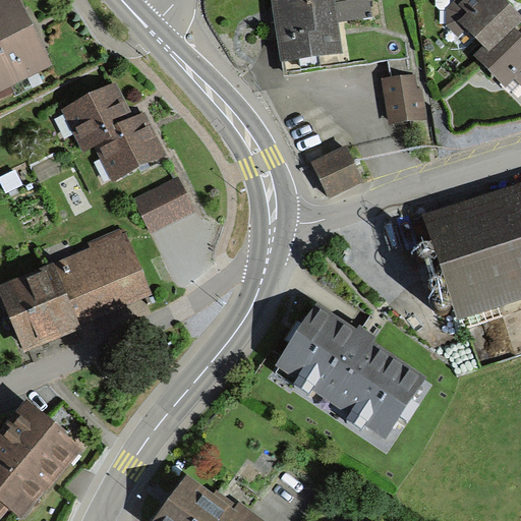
[(0,0),(0,96),(52,69),(15,0),(0,0)]
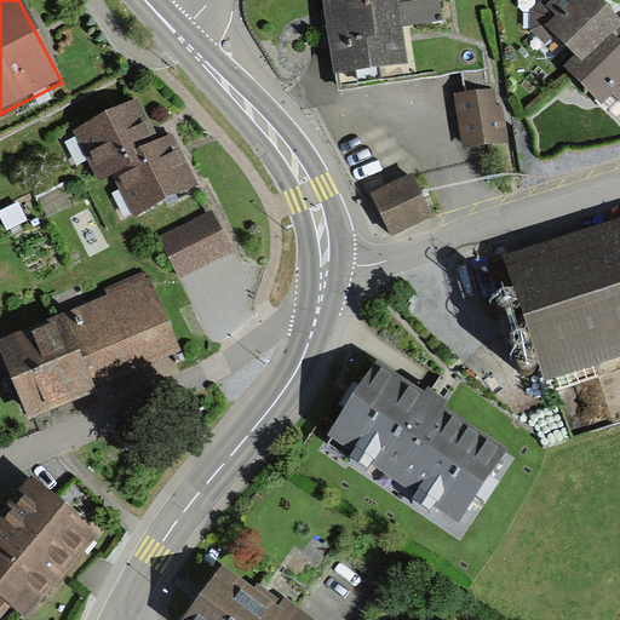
[(322,0),(333,72),(406,62),(401,27),(442,21),(438,0),(322,0)]
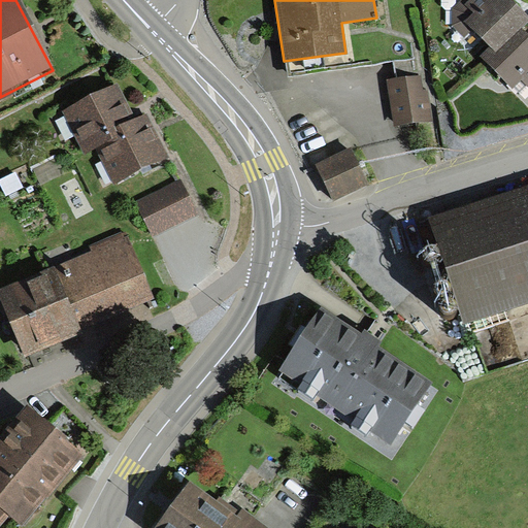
[(527,14),(512,0),(458,0),(452,8),(453,26),(465,38),(472,30),(490,46),(481,56),(515,89),(522,80),(527,87),(527,34),(522,29),(527,22),(527,14)]
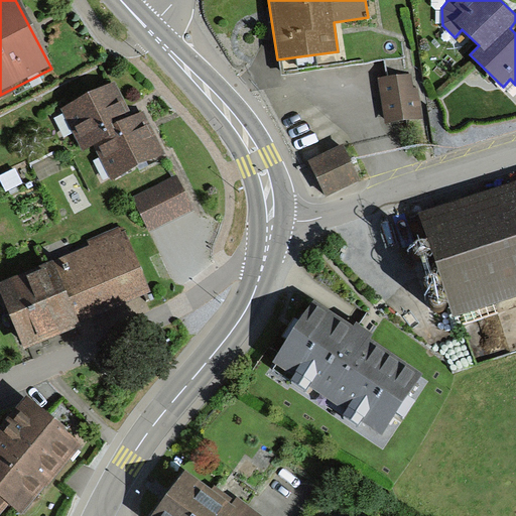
[(411,72),(378,77),(384,124),(423,118),(419,87),(414,88),(411,72)]
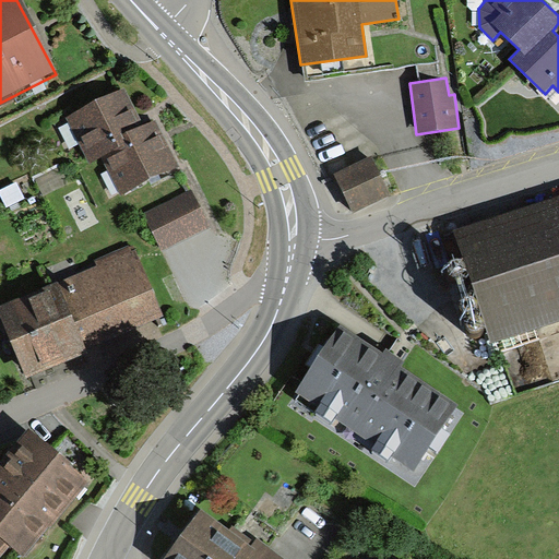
[(125,93),(68,120),(88,165),(104,157),(126,147),(122,141),(144,131),(125,93)]
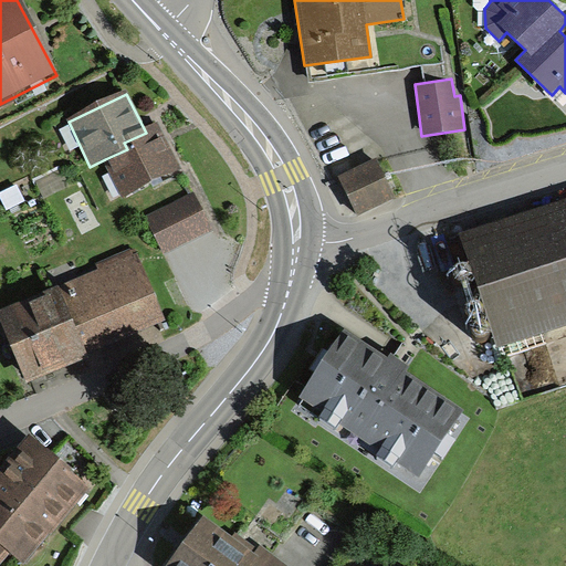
[(105,159),(125,200),(182,174),(160,126),(146,133),(124,143),(127,149),(105,159)]
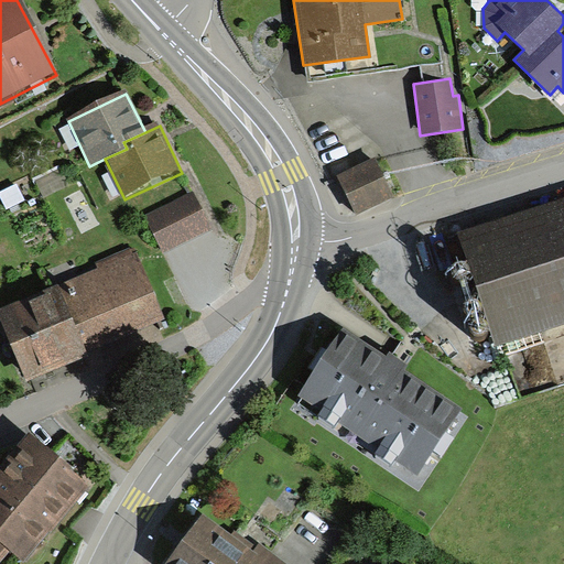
[(376,156),(336,174),(355,214),(393,196),(376,156)]
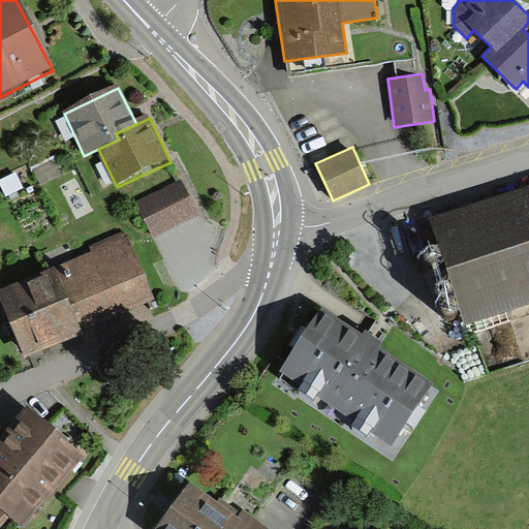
[(182,180),(134,203),(153,240),(199,218),(182,180)]
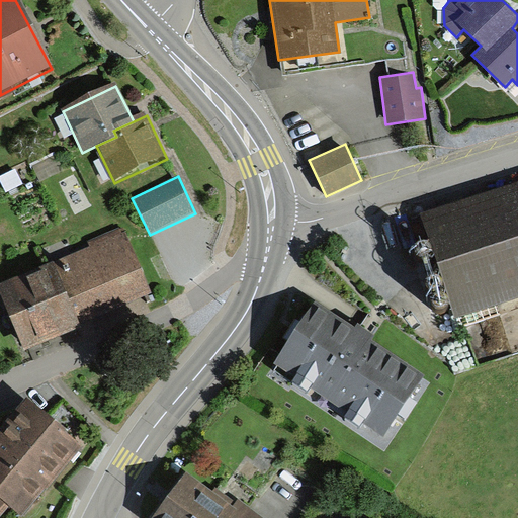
[(517,184),(425,214),(458,317),(517,297),(517,184)]
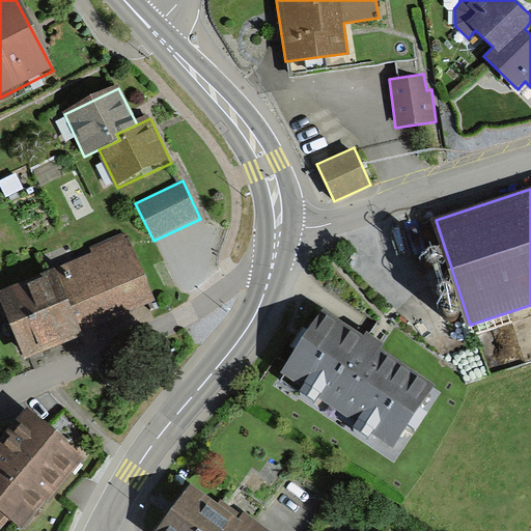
[(127,233),(90,250),(92,253),(0,294),(0,308),(24,363),(158,305),(127,233)]
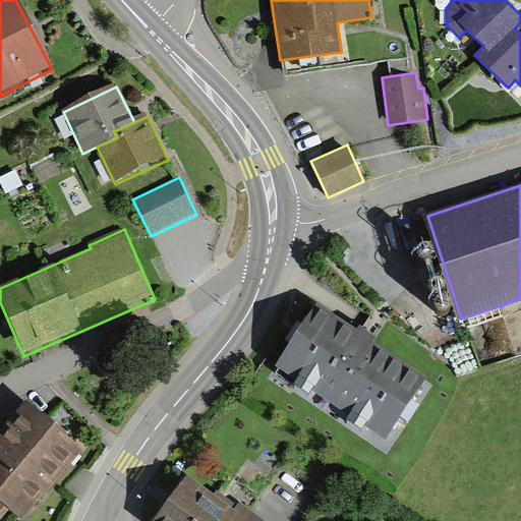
[(350,414),(347,418),(363,429),(366,423),(385,436),(425,375),(320,305),(279,365),(298,379),(294,384),(308,393),(311,389),(350,414)]
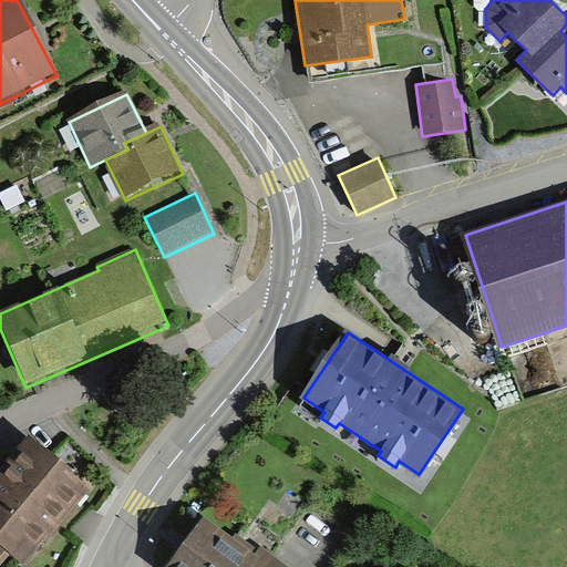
[(28,566),(90,492),(27,442),(0,474),(0,566),(2,566),(7,562),(12,566),(28,566)]
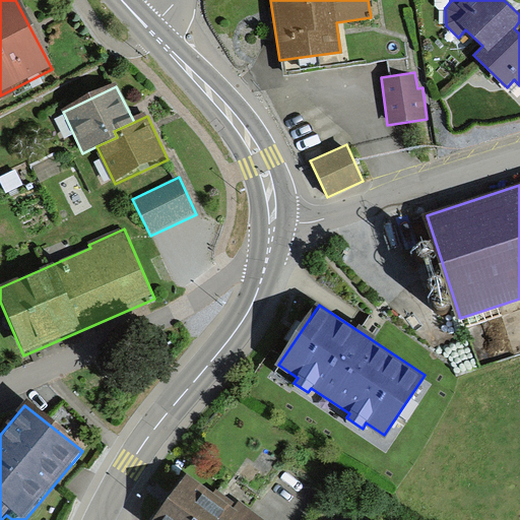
[(223,507),(188,481),(159,519),(259,519),(240,506),(234,514),(223,507)]
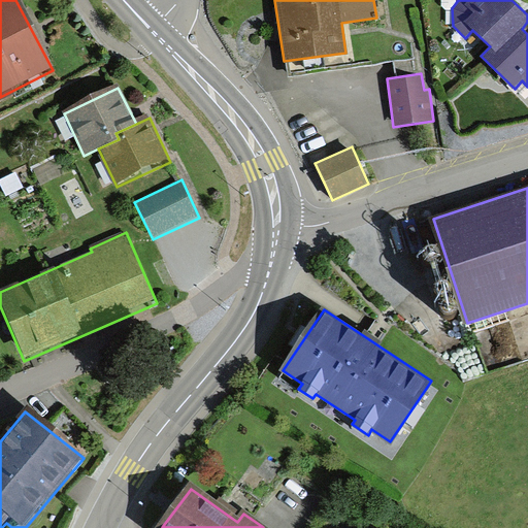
All buildings are outlined.
